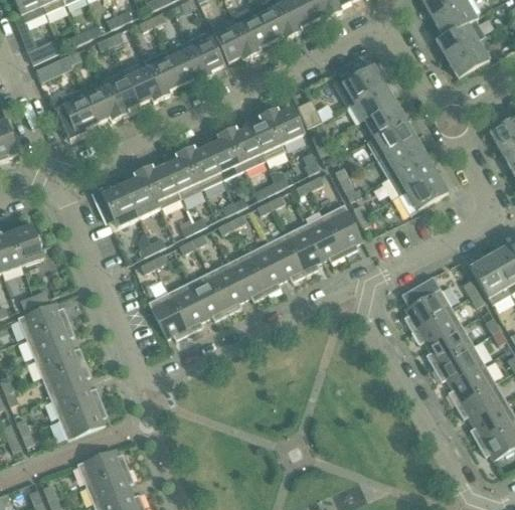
[(44,13),(38,0),(13,0),(20,15),(21,15),(25,22),(44,13)]
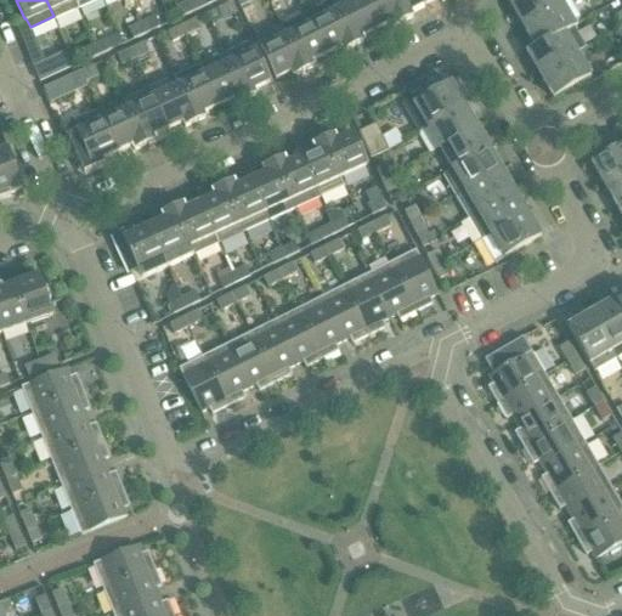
[(46,0),(54,16),(78,6),(75,0),(46,0)]
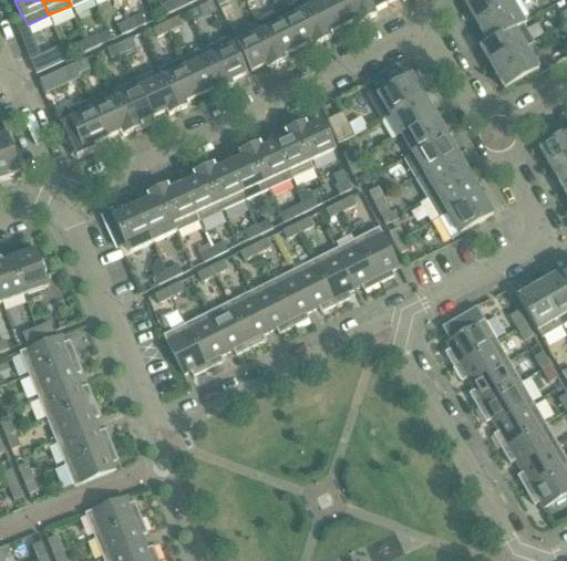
[(176,7),(173,0),(167,0),(160,3),(164,12),(176,7)]
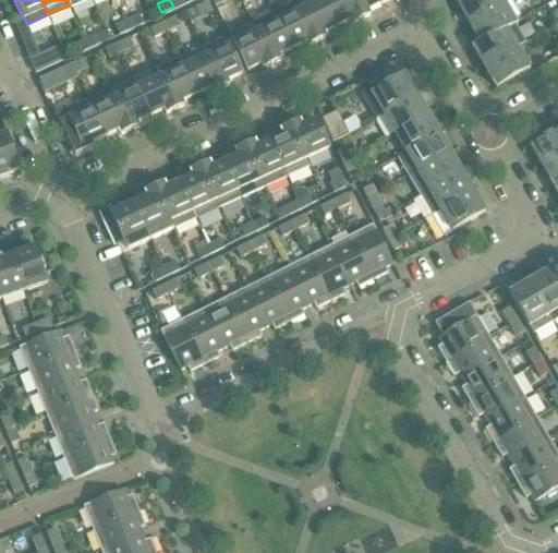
[(195,4),(199,13),(211,8),(207,0),(205,0),(195,4)]
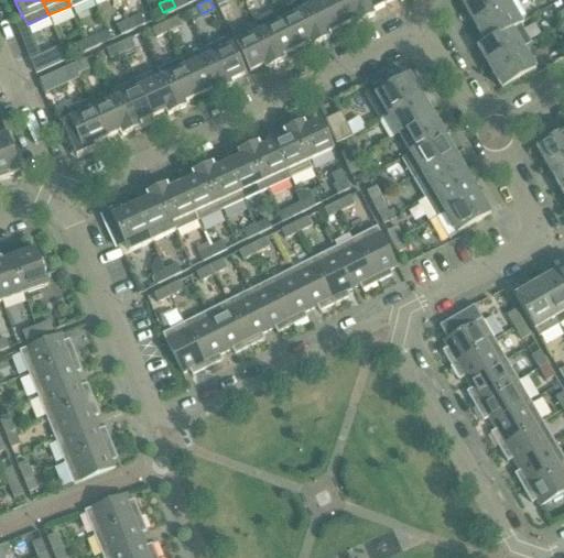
[(297,0),(277,10),(295,46),(308,40),(311,43),(320,39),(300,0),(297,0)]
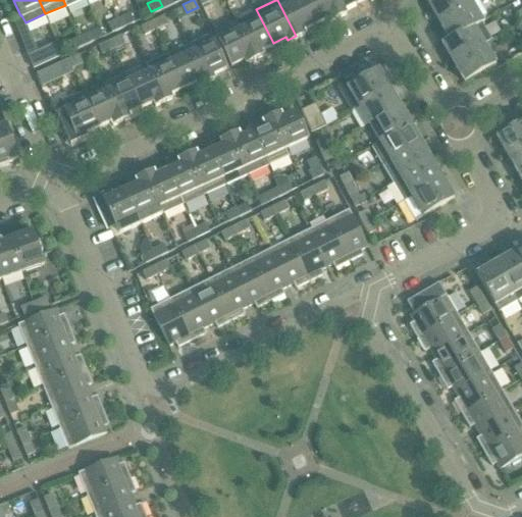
[(277,0),(296,36),(304,33),(302,29),(315,22),(304,0),(277,0)]
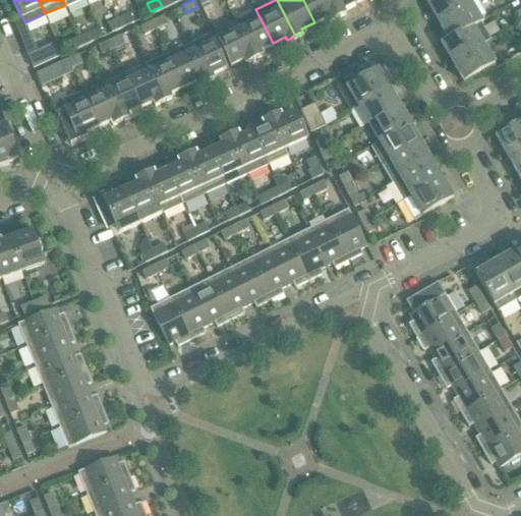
[(303,0),(314,22),(327,16),(329,19),(337,15),(329,0),(303,0)]
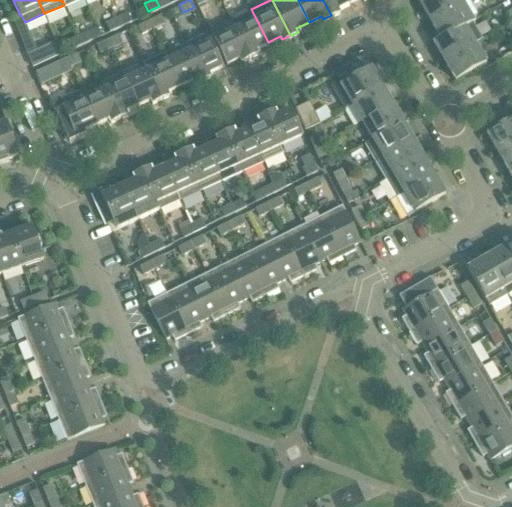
[(323,0),(331,15),(339,11),(337,8),(350,1),(349,0),(323,0)]
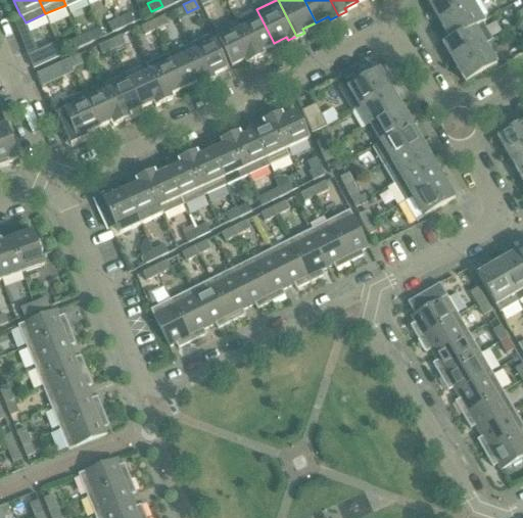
[(432,0),(429,2),(439,19),(473,0),(432,0)]
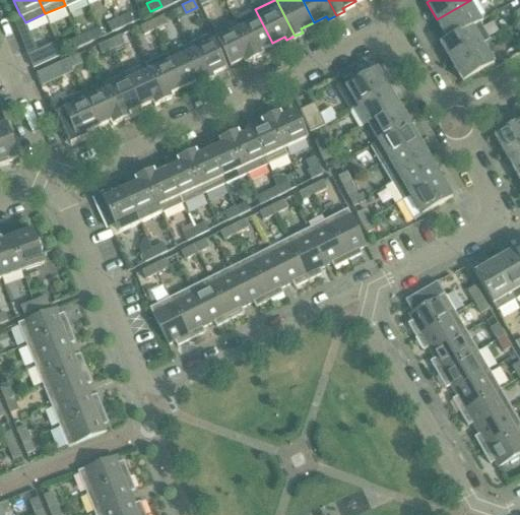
[(437,19),(447,37),(447,38),(477,19),(483,16),(484,13),(477,0),(470,0),(437,19)]
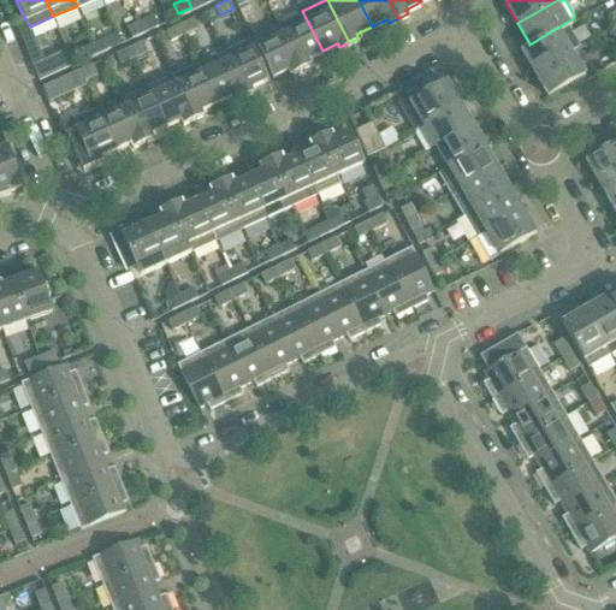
[(302,11),(278,23),(300,67),(309,63),(308,58),(323,51),(302,11)]
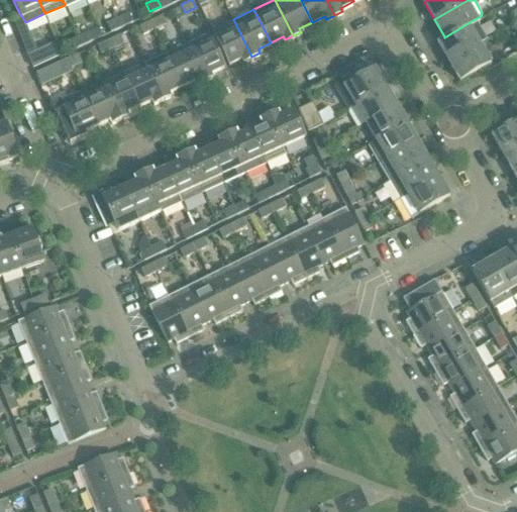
[(128,11),(117,16),(121,24),(132,19),(128,11)]
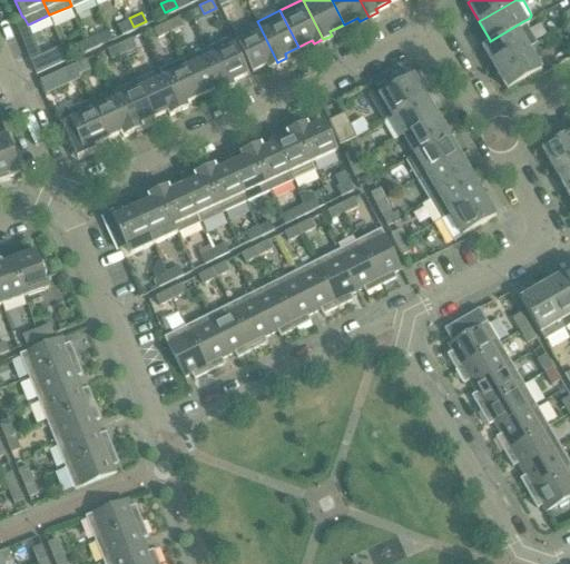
[(177,15),(166,20),(169,29),(182,23),(177,15)]
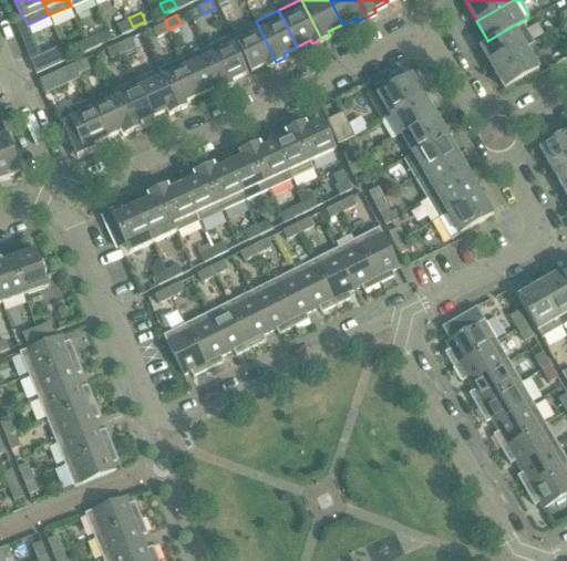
[(133,27),(129,18),(116,23),(121,32),(133,27)]
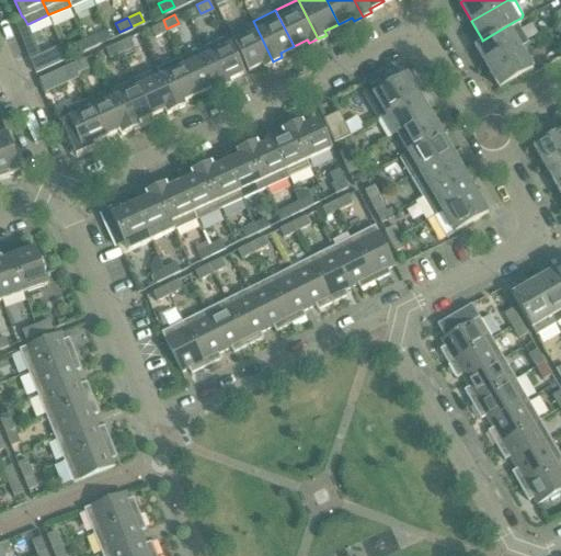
[(167,29),(163,20),(151,25),(156,34),(167,29)]
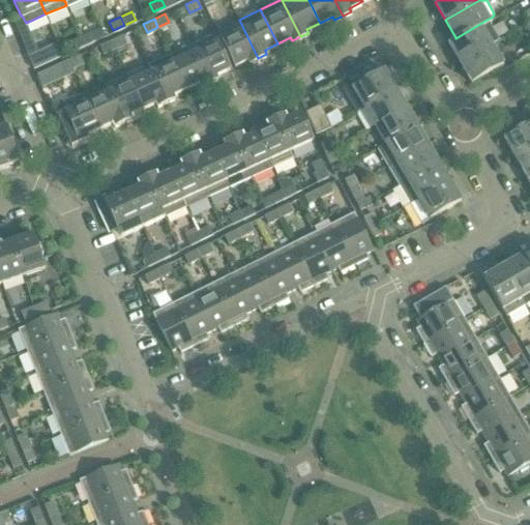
[(258,58),(239,20),(217,31),(234,65),(247,58),(249,62),(258,58)]
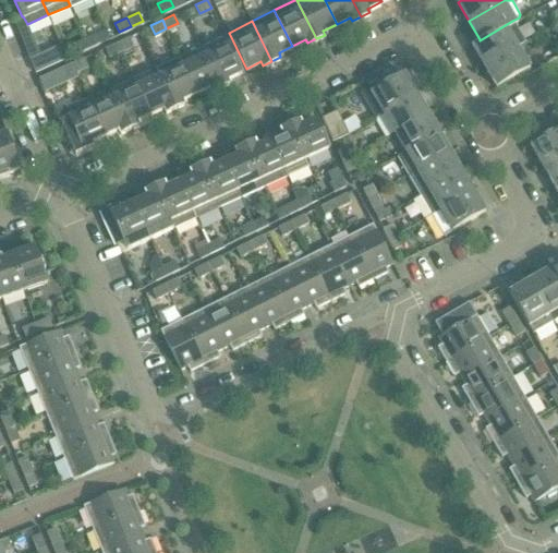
[(471,44),(483,64),(517,45),(524,40),(512,21),(480,40),(480,39),(471,44)]
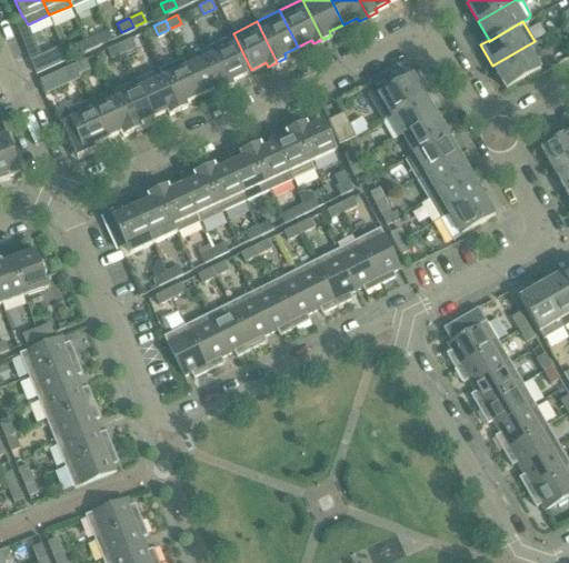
[(98,32),(86,38),(90,47),(102,41),(98,32)]
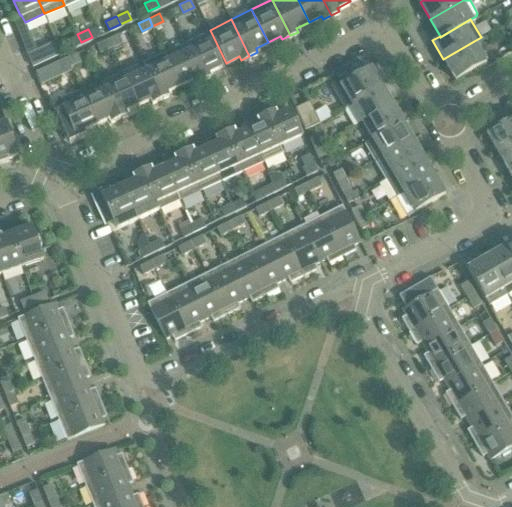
[(205,31),(184,41),(201,79),(210,75),(208,71),(221,65),(205,31)]
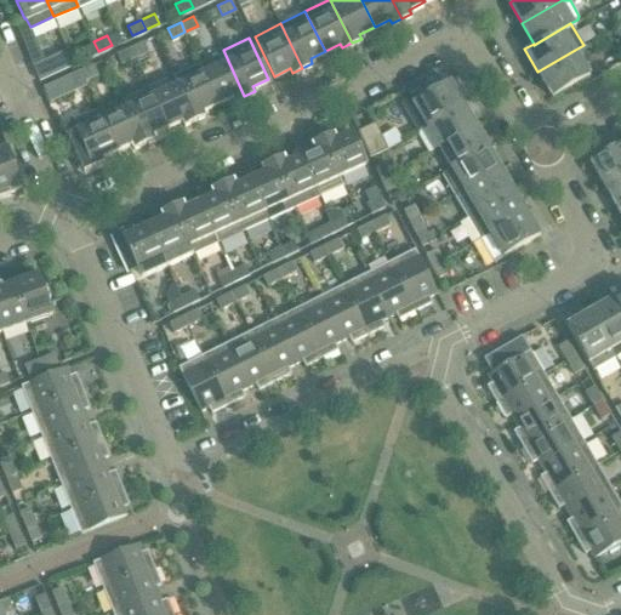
[(143,39),(130,45),(135,55),(148,49),(143,39)]
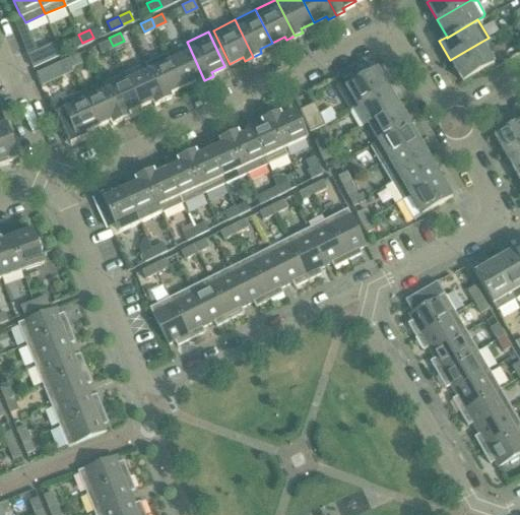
[(82,43),(78,35),(67,40),(71,48),(82,43)]
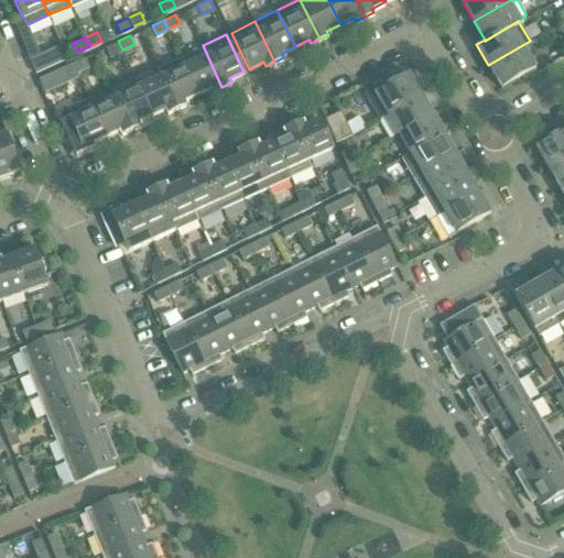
[(122,50),(118,41),(106,46),(110,55),(122,50)]
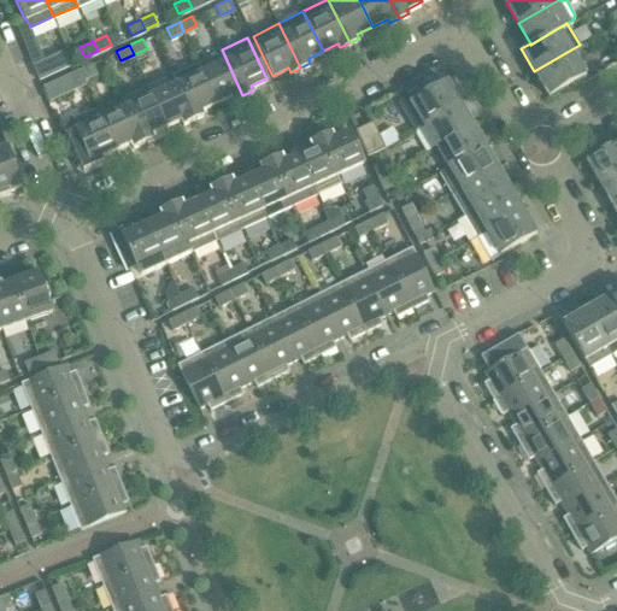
[(66,47),(33,63),(39,77),(74,62),(66,47)]
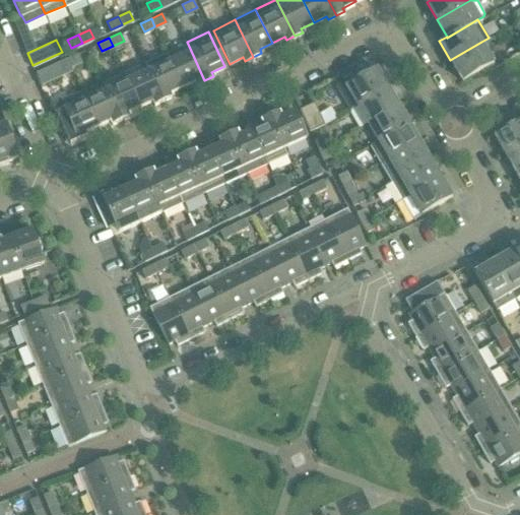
[(187,42),(167,52),(182,86),(194,80),(196,84),(204,80),(187,42)]
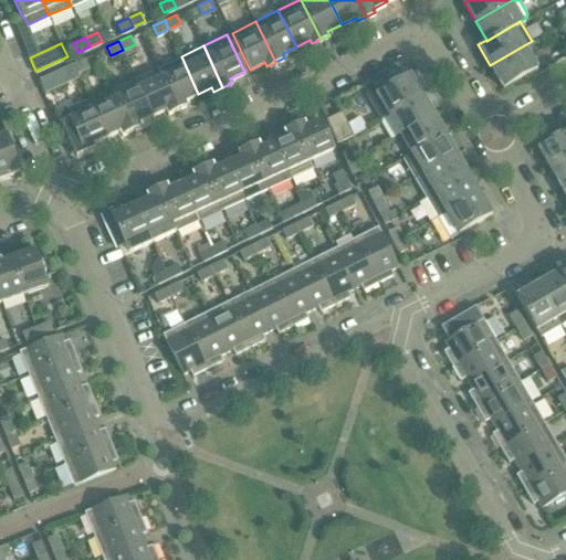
[(524,45),(490,65),(503,86),(536,66),(524,45)]
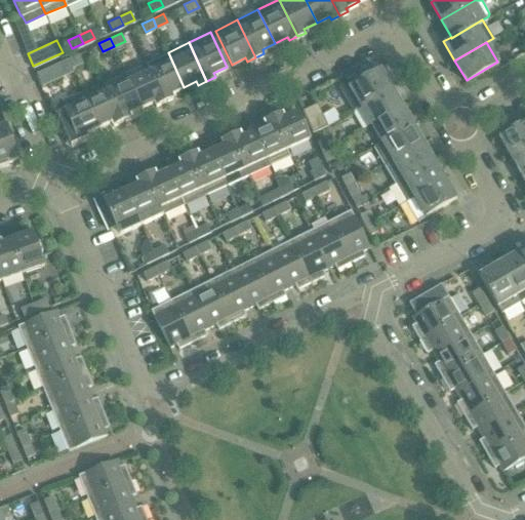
[(79,52),(68,57),(71,66),(82,61),(79,52)]
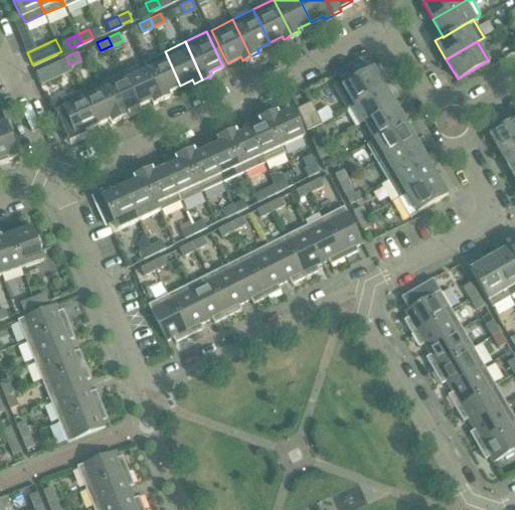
[(144,60),(147,67),(161,99),(169,95),(167,91),(180,86),(165,51),(144,60)]
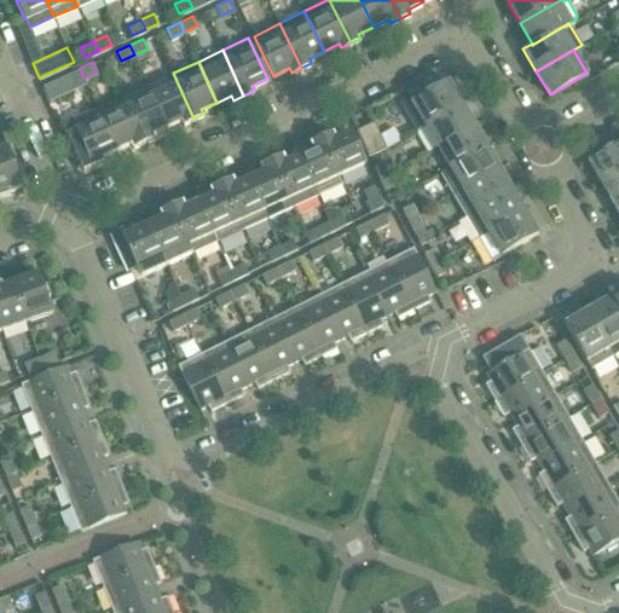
[(84,77),(80,68),(42,85),(50,99),(86,82),(84,77)]
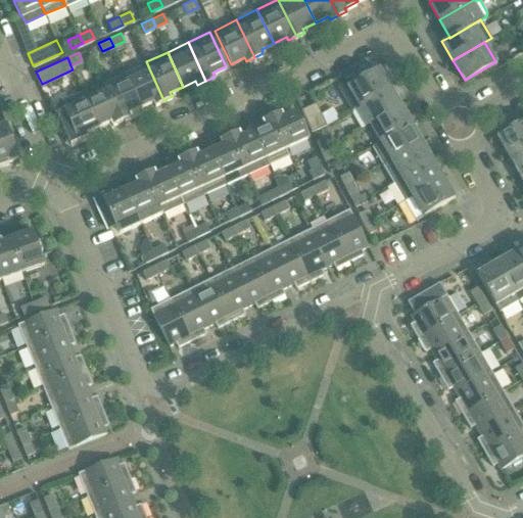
[(351,108),(359,104),(390,86),(378,66),(370,71),(367,66),(337,84),(351,108)]
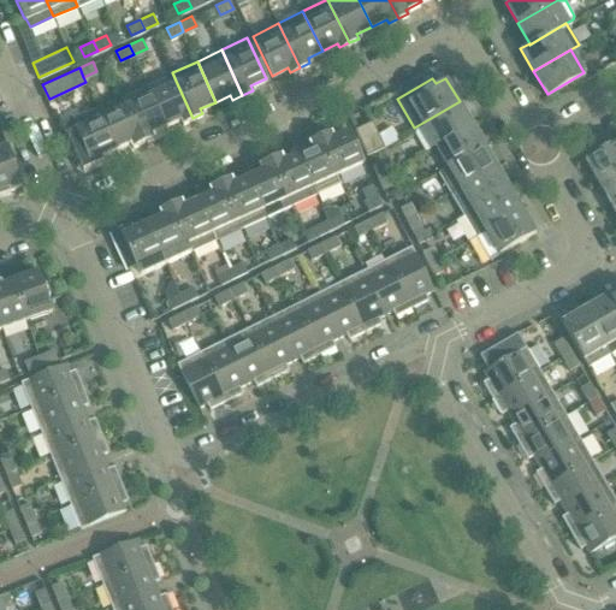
[(176,81),(150,93),(166,125),(181,118),(183,122),(193,118),(176,81)]
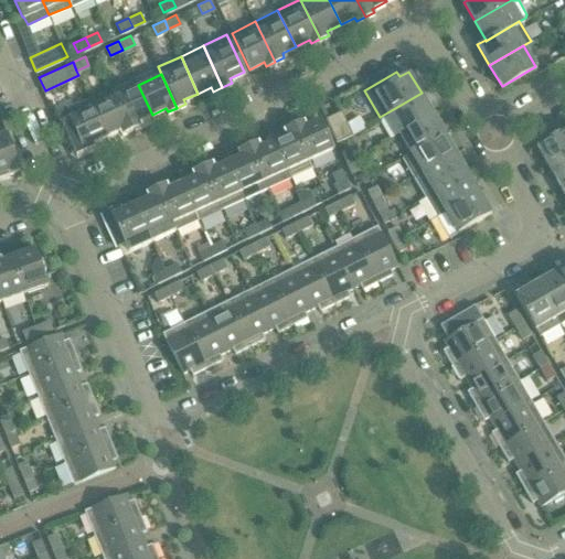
[(112,87),(116,95),(130,129),(139,125),(138,120),(152,115),(138,85),(135,77),(112,87)]
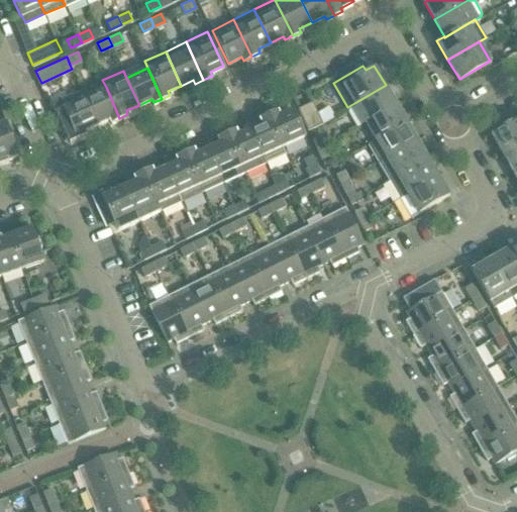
[(354,103),(366,121),(396,103),(386,85),(354,103)]
